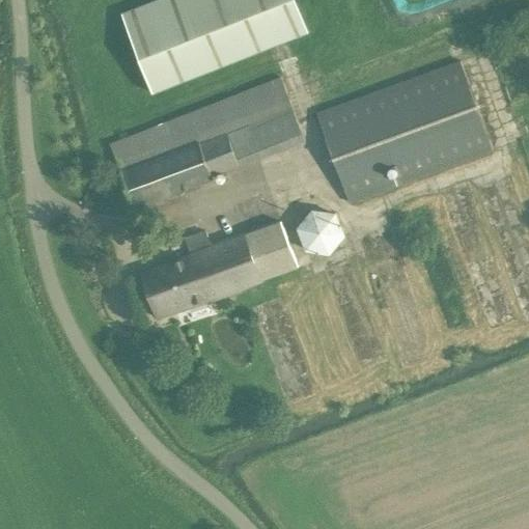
[(307,33),(294,0),(158,0),(119,16),(150,94),(307,33)]
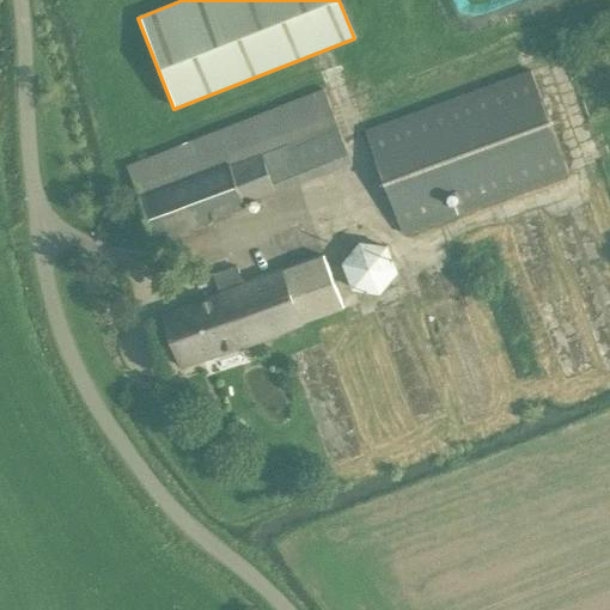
[(402,236),(566,178),(530,73),(361,134),(402,236)]
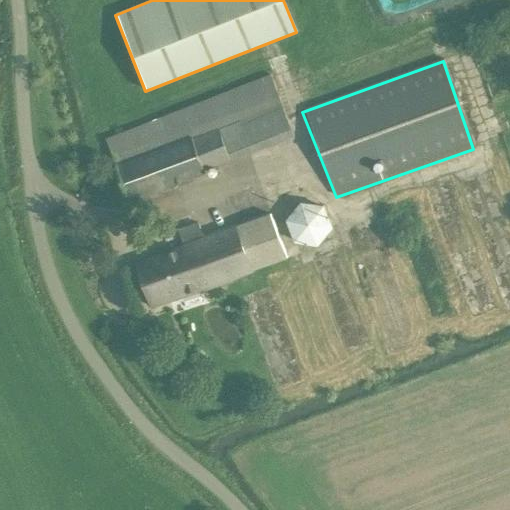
[(126,205),(203,175),(202,172),(228,161),(229,163),(293,138),(269,76),(104,140),(126,205)]
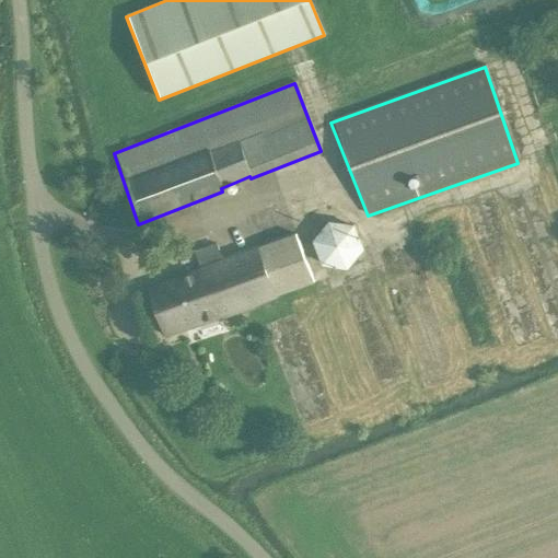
[(362,251),(353,225),(327,222),(311,242),(321,266),(346,270),(362,251)]
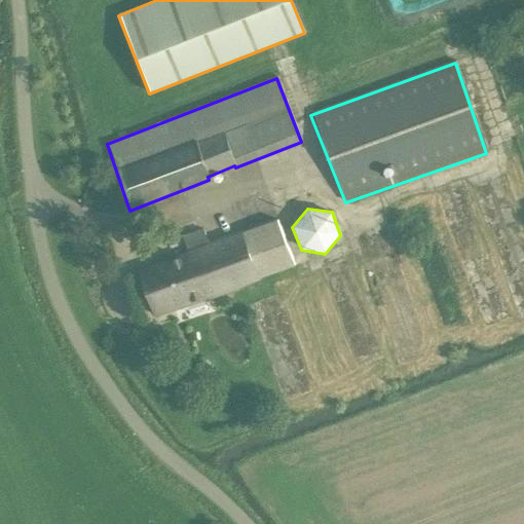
[(276,220),(240,233),(208,246),(202,231),(183,237),(186,253),(137,272),(154,317),(258,279),(293,266),(276,220)]
